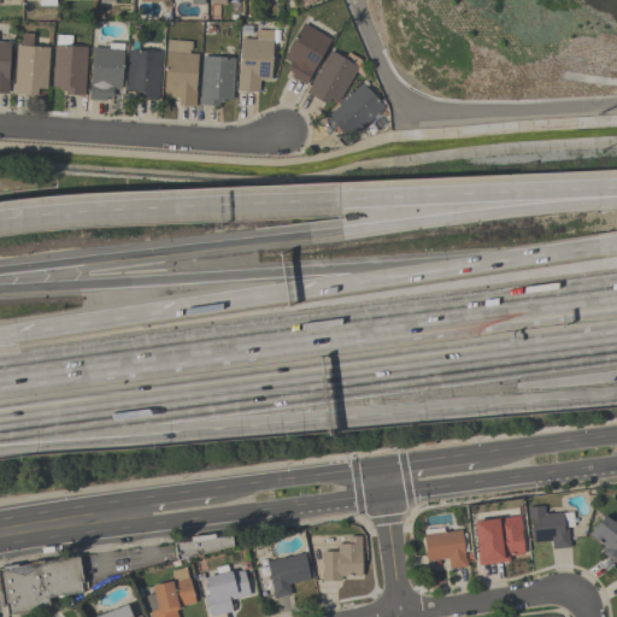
[(304,84),(289,76),(292,74),(285,69),(289,62),(283,57),(303,22),(301,22),(306,15),(335,31),(304,84)]
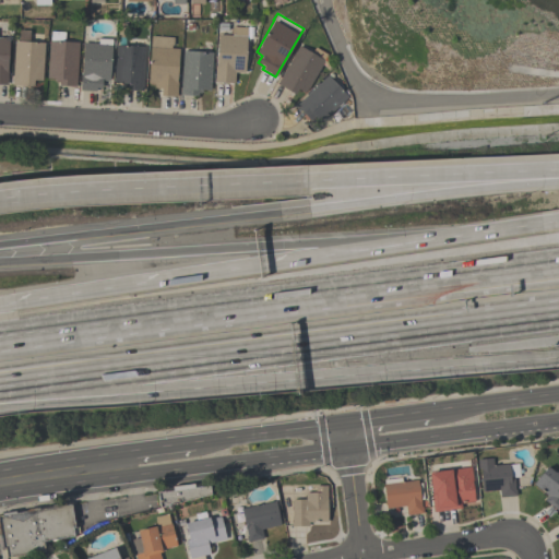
[(118,37),(117,37),(118,23),(126,23),(125,28),(125,35),(125,45),(145,46),(142,91),(121,90),(121,82),(114,82),(116,45),(118,45),(118,37)]
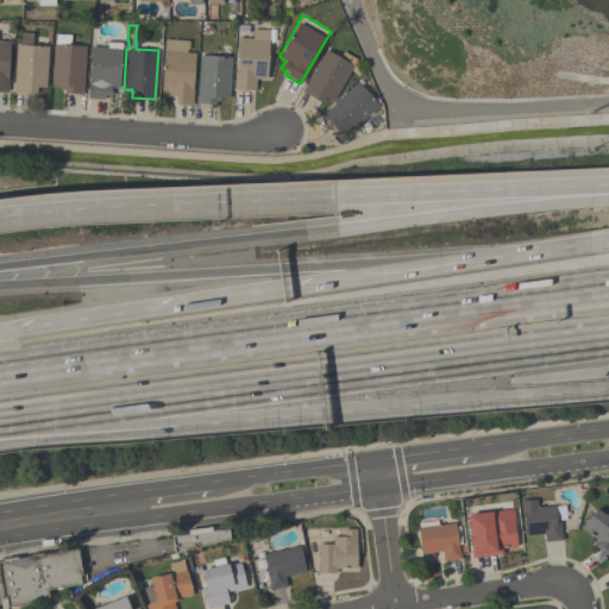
[(277,31),(276,45),(268,44),(267,80),(256,79),(255,90),(233,89),(234,71),(236,71),(238,38),(245,38),(246,29),(252,29),(252,27),(269,29),(269,31),(277,31)]
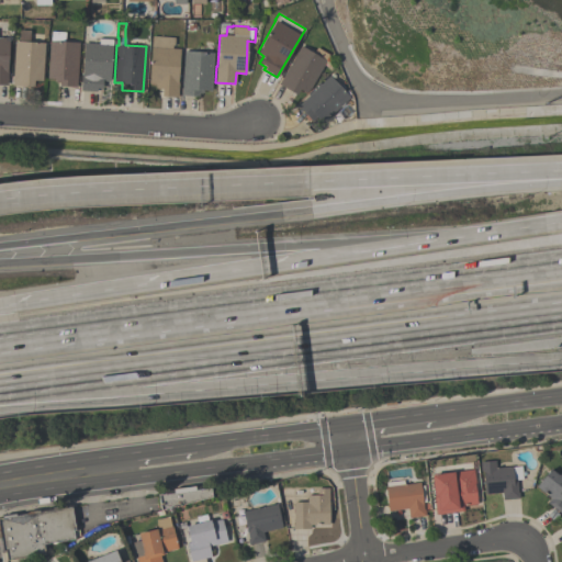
[(19,41),(19,30),(30,31),(30,33),(43,34),(43,43),(44,43),(42,80),(33,80),(32,86),(11,85),(14,41),(19,41)]
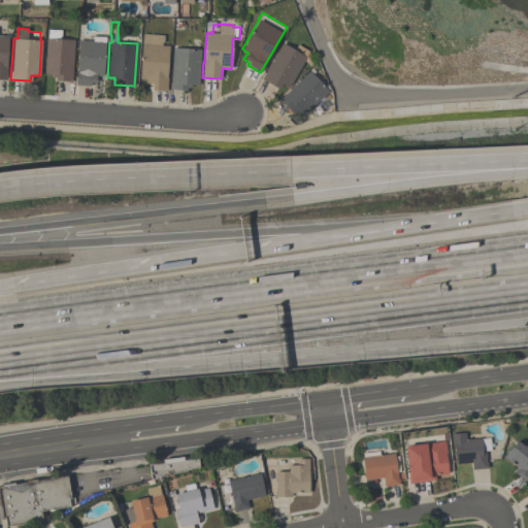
[(47,38),(47,30),(61,30),(60,39),(74,40),(71,81),(55,80),(55,77),(51,76),(52,74),(43,73),(45,38),(47,38)]
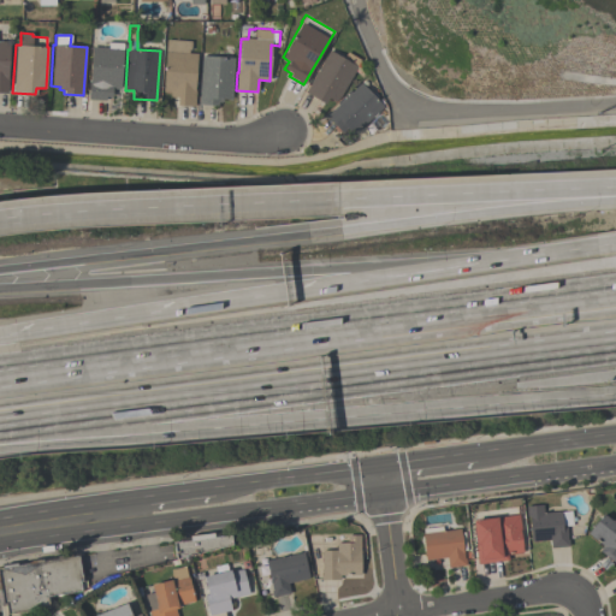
[(196,53),(194,89),(195,89),(195,106),(176,105),(177,98),(170,96),(170,93),(163,92),(166,40),(190,41),(189,51),(188,51),(188,52),(196,53)]
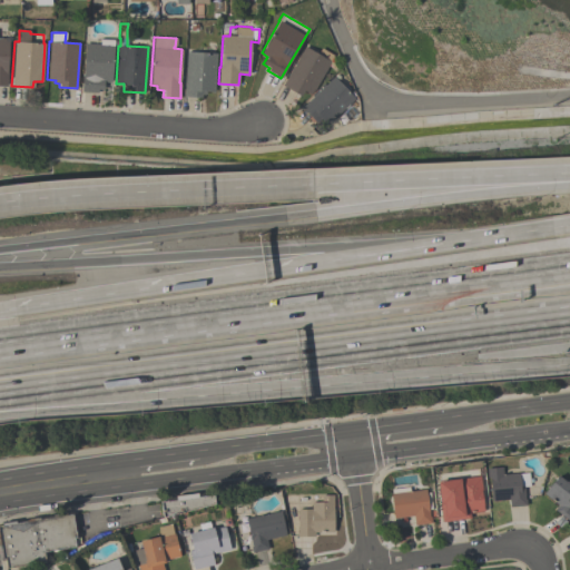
[(85,43),(99,45),(100,39),(114,40),(110,82),(104,81),(102,89),(97,89),(97,92),(81,91),(85,43)]
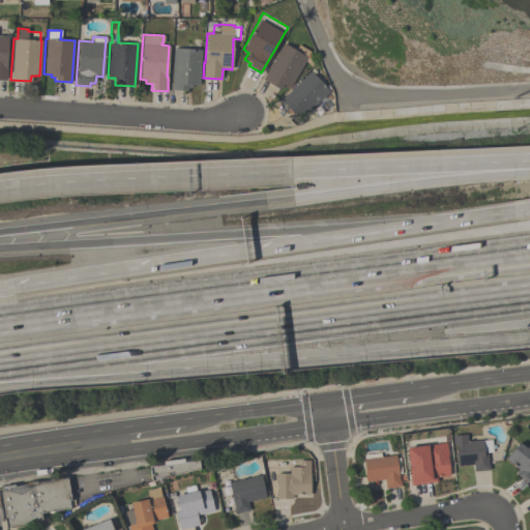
[(292,83),(288,87),(282,84),(278,89),(262,79),(283,43),(295,50),(298,45),(310,51),(306,57),(307,57),(292,83)]
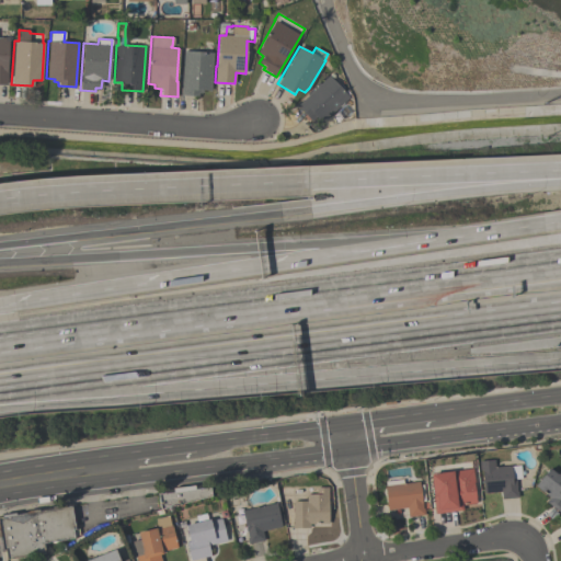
[(213,53),(210,90),(203,90),(202,93),(197,92),(197,96),(181,95),(183,50),(213,53)]
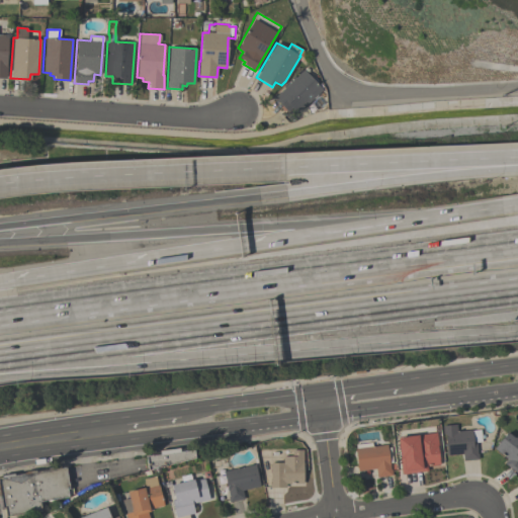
[(322,90),(296,113),(290,107),(286,111),(273,97),(304,70),(322,90)]
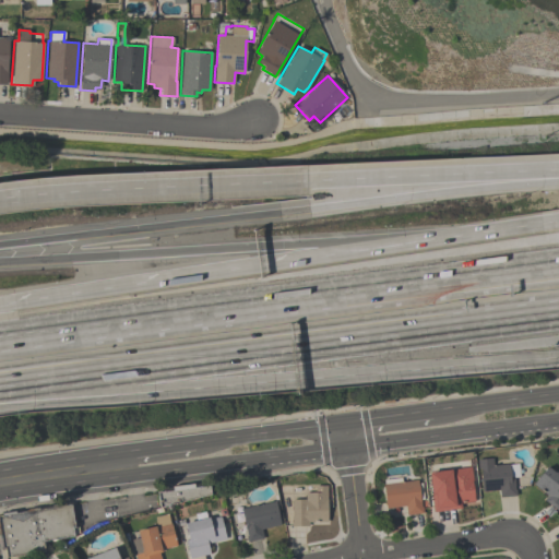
[(492,465),(509,464),(518,463),(519,477),(513,477),(514,489),(515,489),(516,496),(499,497),(499,490),(482,491),(479,467),(477,468),(477,460),(492,458),(492,465)]
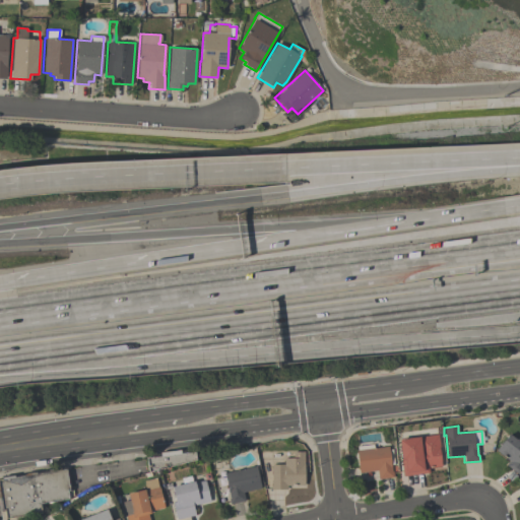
[(496,450),(509,434),(519,442),(519,473),(519,475),(506,465),(509,461),(496,450)]
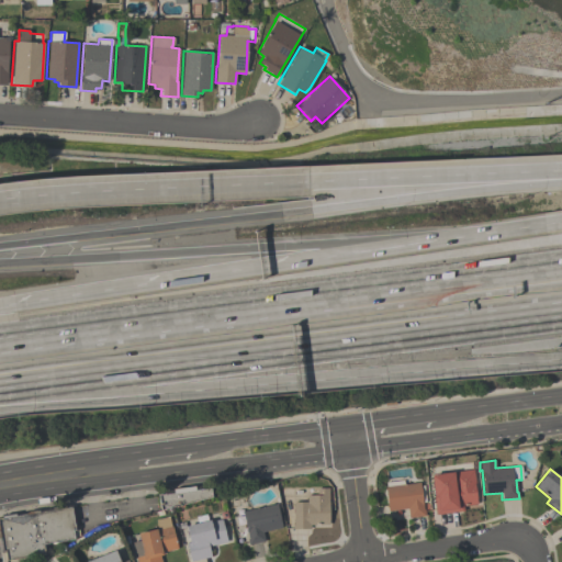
[(452,484),(473,481),(476,504),(457,506),(458,512),(442,514),(440,494),(447,493),(447,487),(452,486),(452,484)]
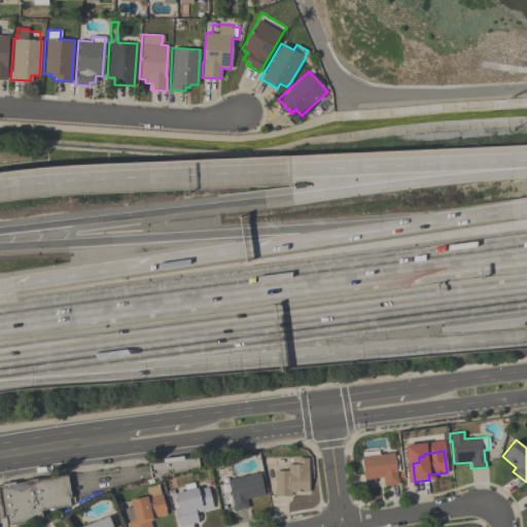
[(393,455),(399,455),(400,467),(395,467),(395,470),(396,470),(398,484),(383,486),(382,477),(363,480),(360,456),(393,452),(393,455)]
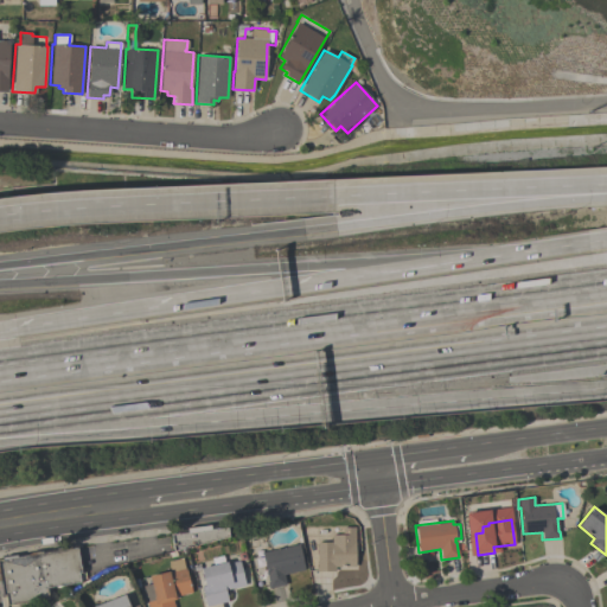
[(172,550),(171,535),(186,532),(186,528),(209,525),(210,530),(227,528),(228,537),(172,550)]
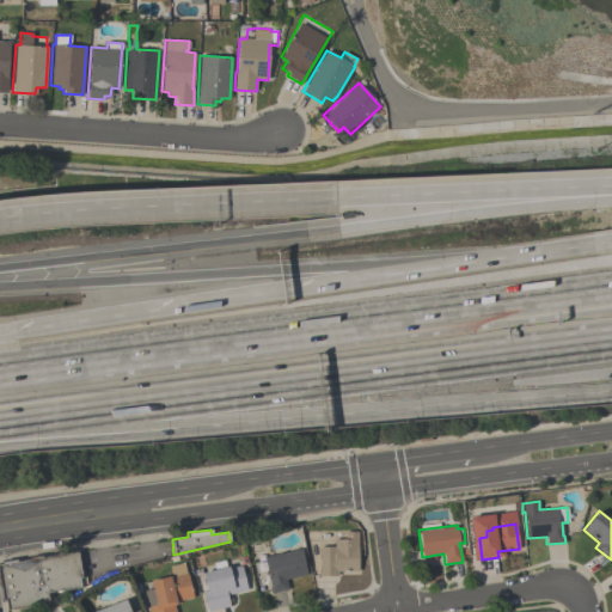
[(357,531),(359,570),(337,571),(337,576),(319,576),(318,570),(319,570),(319,546),(334,546),(334,539),(344,539),(344,532),(357,531)]
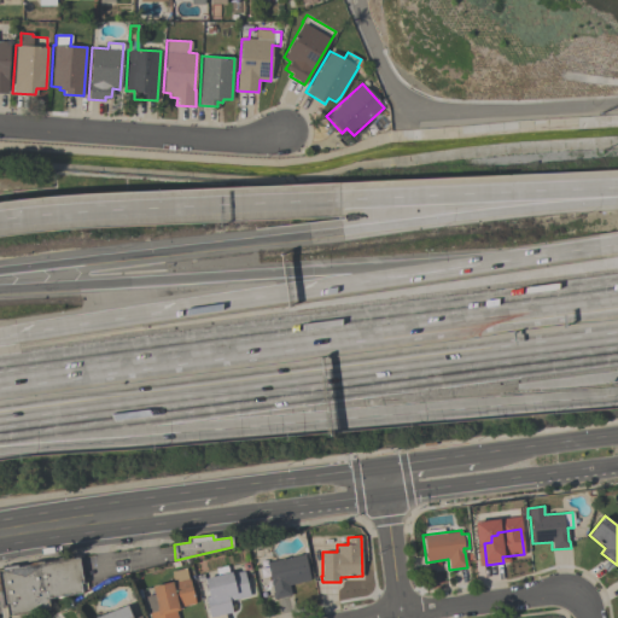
[(266,563),(304,554),(309,581),(289,584),(291,595),(273,599),(272,593),(273,592),(266,563)]
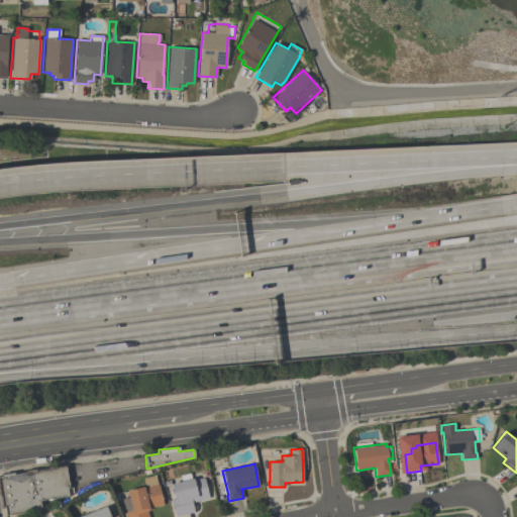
[(0,509),(0,475),(12,473),(46,468),(45,467),(59,464),(59,466),(66,464),(70,488),(67,489),(68,496),(39,500),(40,510),(5,516),(4,508),(0,509)]
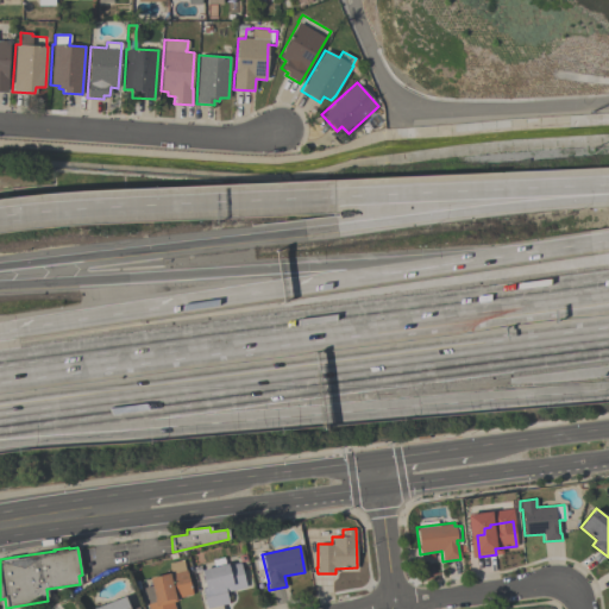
[(211,560),(223,558),(224,564),(226,564),(227,565),(239,563),(245,586),(226,591),(228,603),(207,608),(201,588),(205,588),(200,570),(213,566),(211,560)]
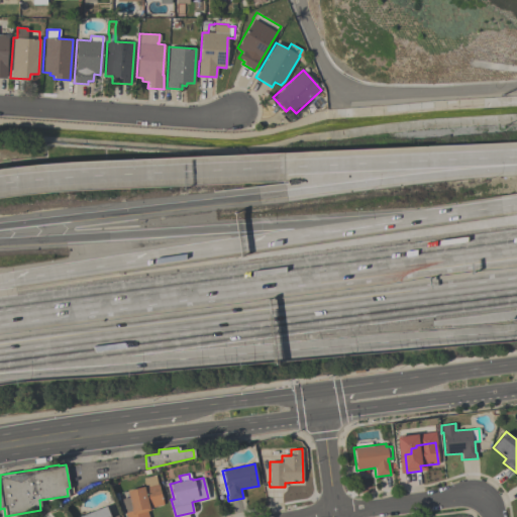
[(163,505),(149,508),(150,509),(148,510),(148,511),(146,511),(147,516),(125,516),(121,499),(127,497),(126,491),(143,487),(141,479),(157,476),(163,505)]
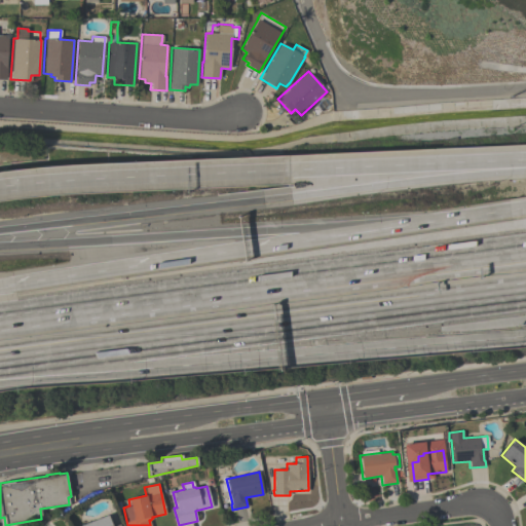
[(79,525),(107,515),(111,525),(114,525),(119,524),(119,525),(79,525)]
